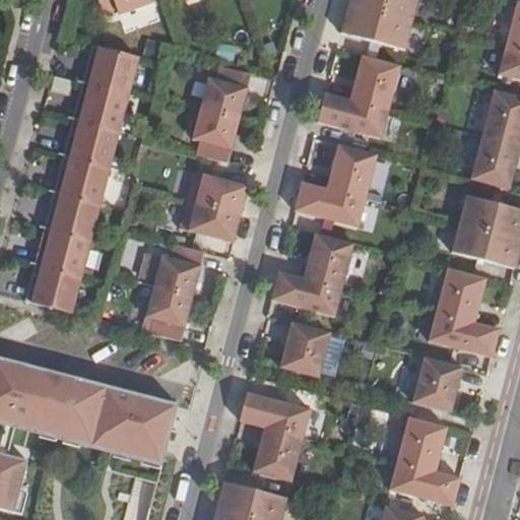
[(96,0),(102,18),(153,0),(96,0)]
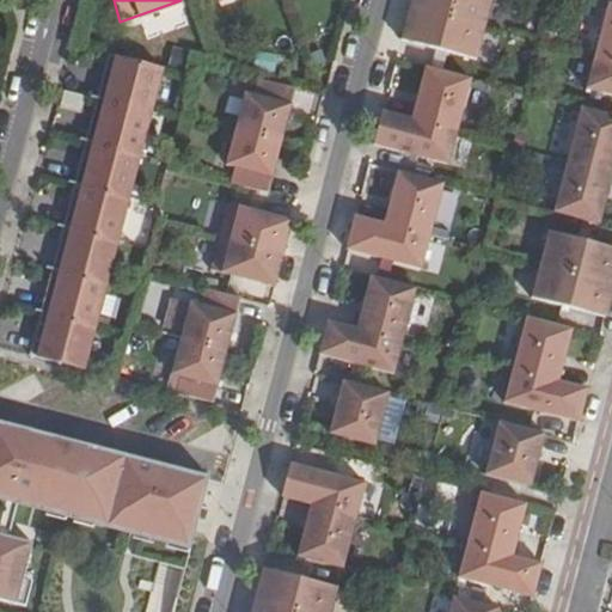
[(410,0),(401,36),(471,54),(488,0),(410,0)]
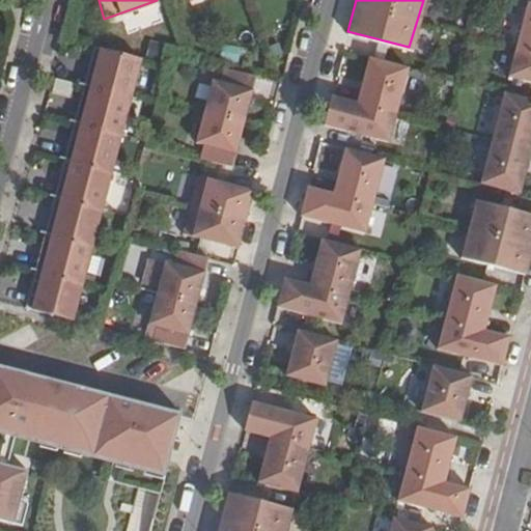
[(530,0),(526,0),(509,70),(530,75),(530,0)]
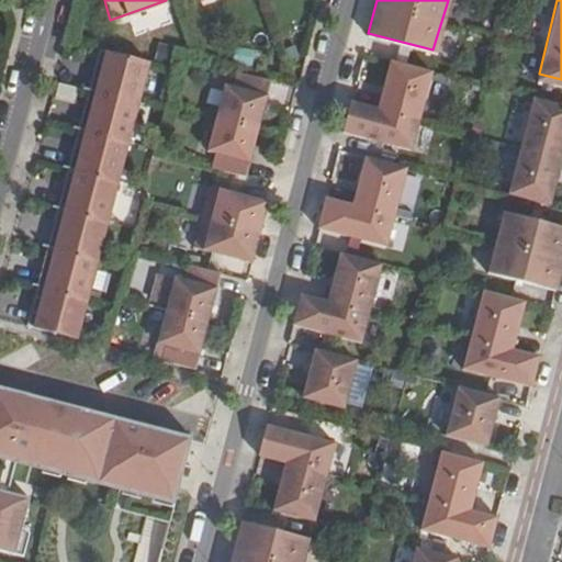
[(135,36),(172,21),(166,4),(128,19),(135,36)]
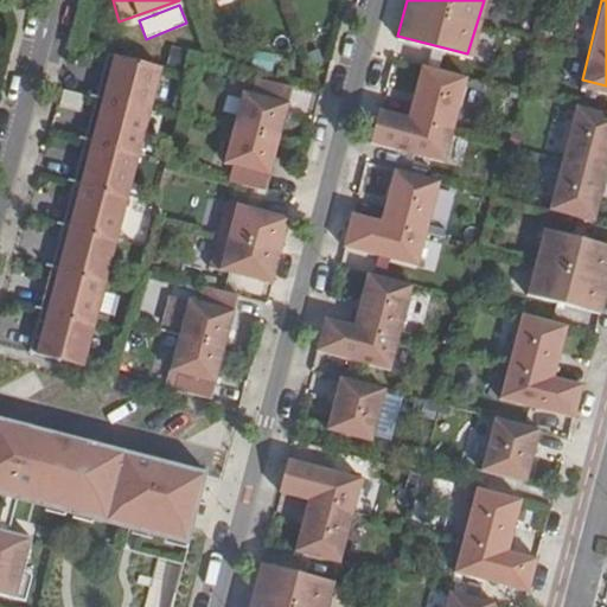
[(103,48),(27,351),(84,366),(165,65),(103,48)]
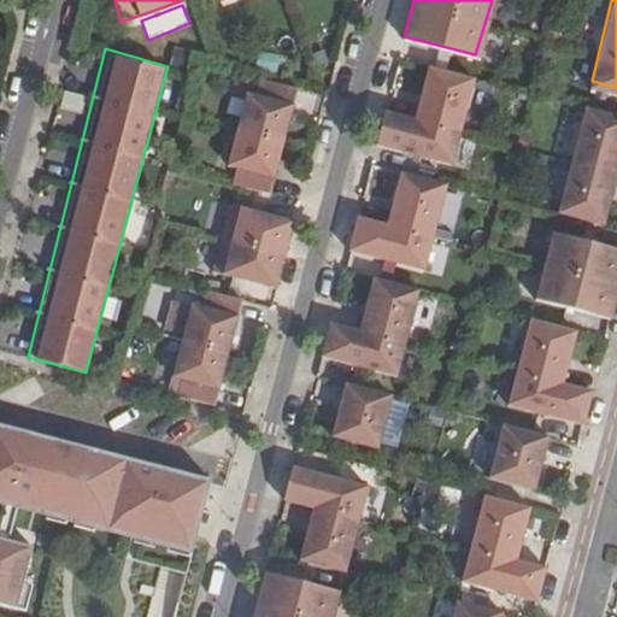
[(472,76),(422,62),(411,121),(383,113),(376,145),(451,165),(472,76)]
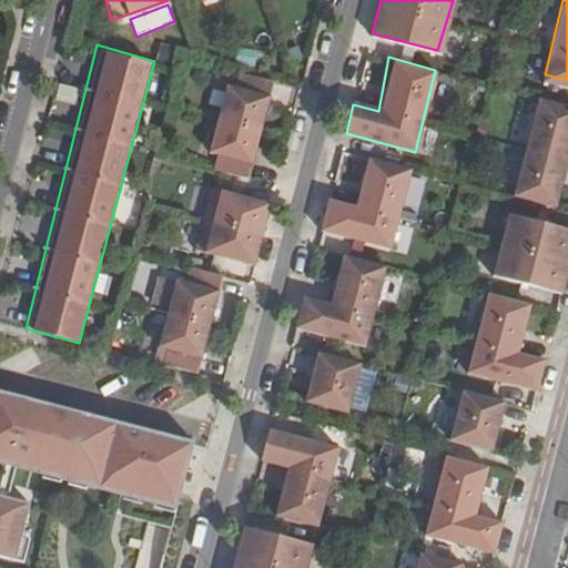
[(277,85),(230,73),(205,159),(253,171),(277,85)]
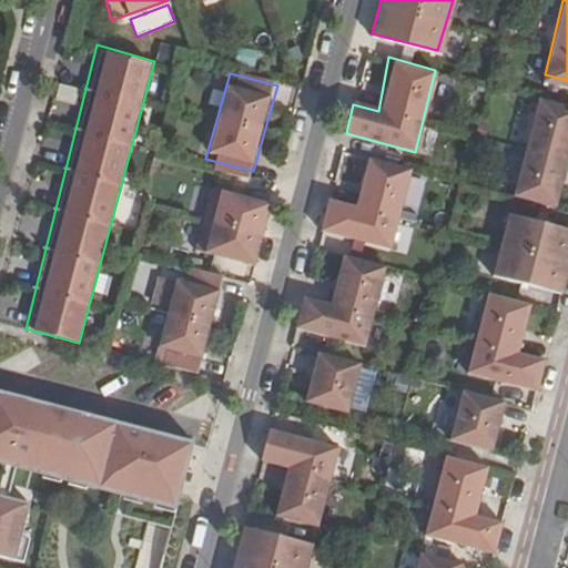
[(567,97),(535,89),(508,193),(563,208),(567,189),(567,97)]
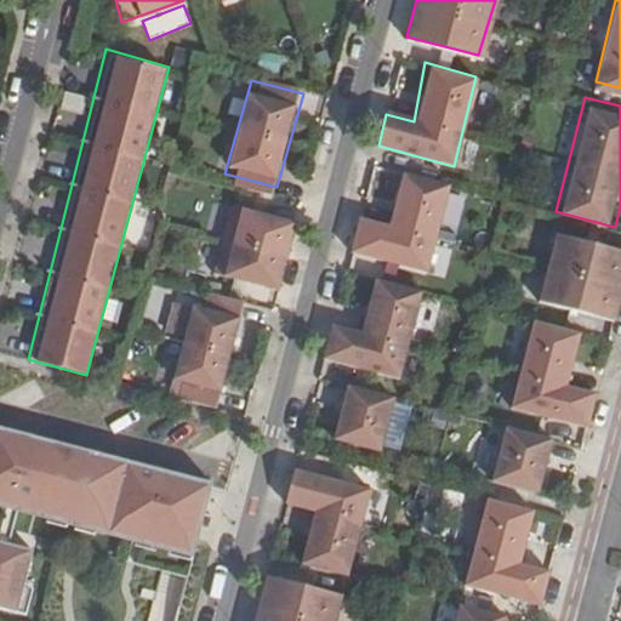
[(360,208),(349,250),(428,271),(449,191),(399,175),(389,216),(360,208)]
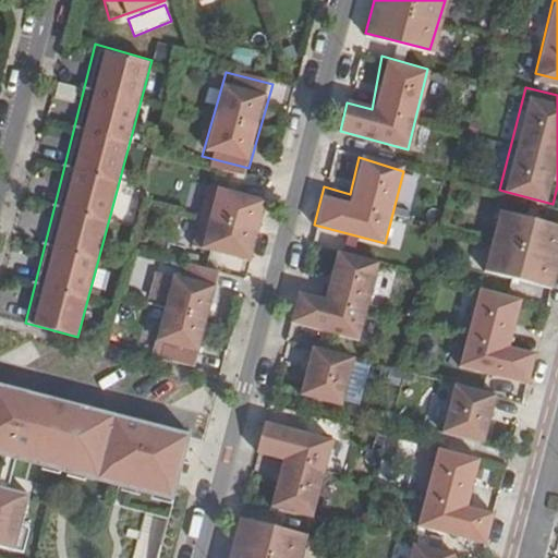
[(197,172),(180,235),(247,255),(265,189),(197,172)]
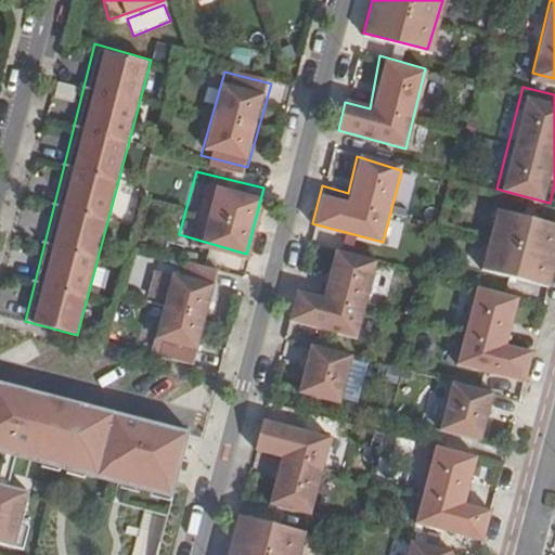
[(554,216),(493,201),(479,257),(552,278),(554,265),(554,216)]
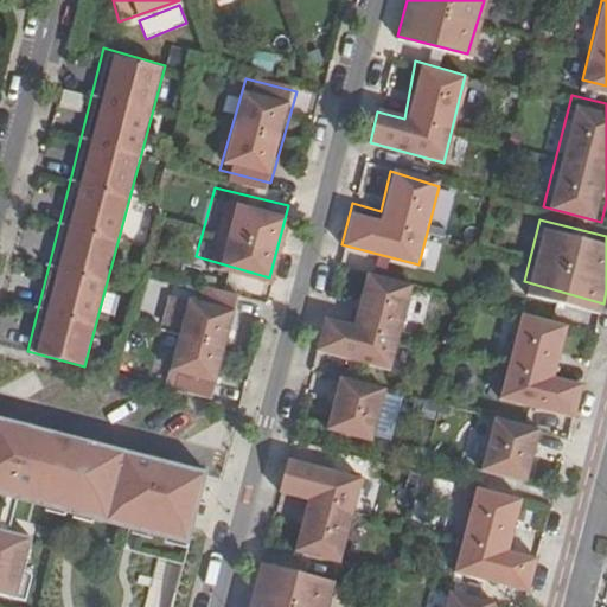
[(320,311),(311,347),(382,369),(408,280),(360,268),(349,318),(320,311)]
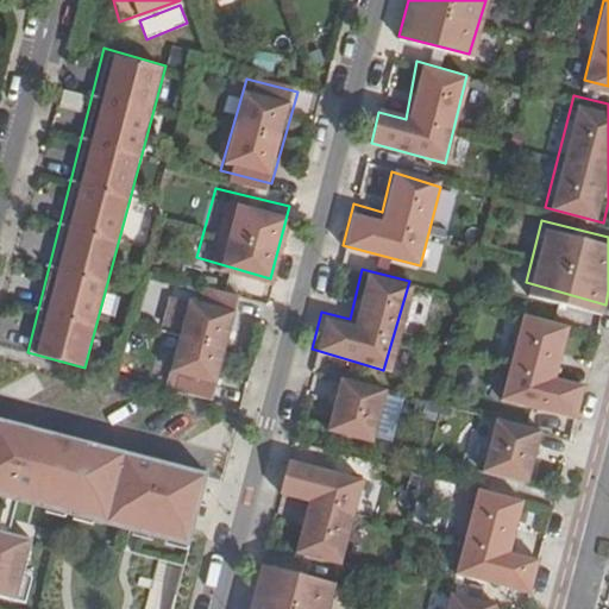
[(189,280),(163,378),(212,391),(242,294),(189,280)]
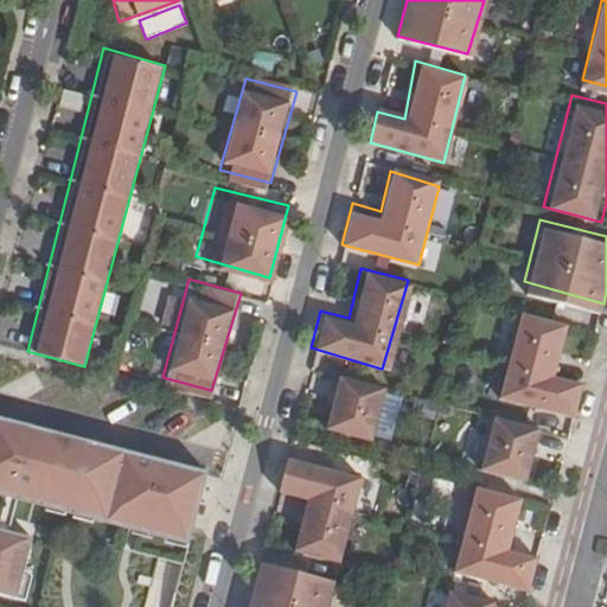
[(173,327),(179,299),(166,296),(161,325),(173,327)]
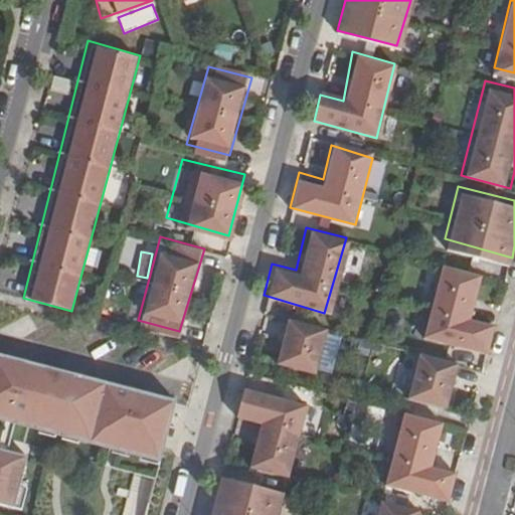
[(442,254),(422,332),(487,347),(496,316),(475,311),(486,266),(442,254)]
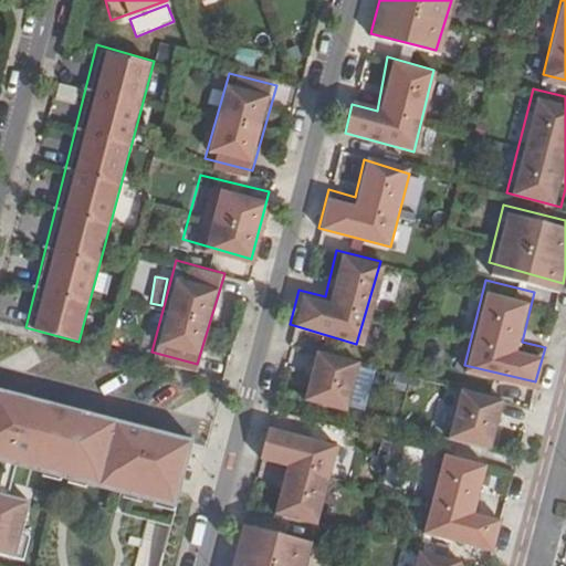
[(285,370),(282,390),(346,410),(363,360),(315,346),(308,376),(285,370)]
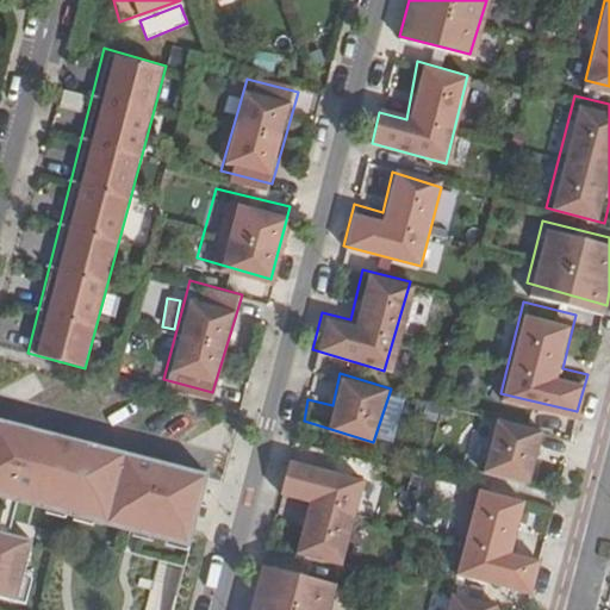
[(492,410),(478,471),(529,484),(545,424),(492,410)]
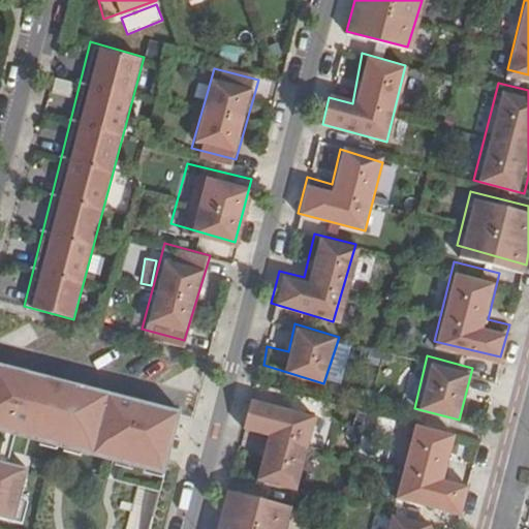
[(179,409),(0,360),(0,427),(161,473),(179,409)]
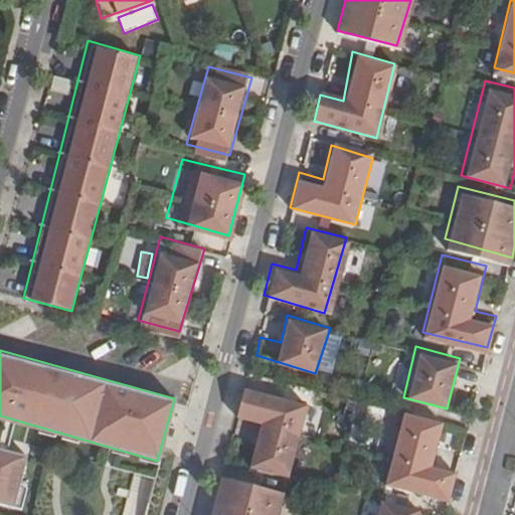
[(256,426),(249,461),(282,472),(306,396),(241,381),(230,421),(256,426)]
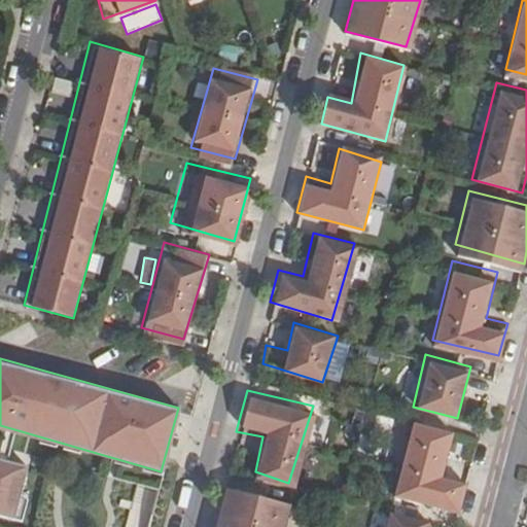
[(448,435),(411,426),(392,496),(459,513),(465,486),(436,479),(448,435)]
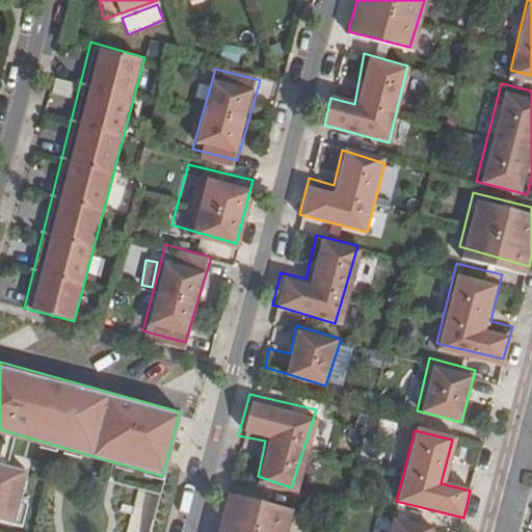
[(0,515),(14,520),(28,466),(0,458),(0,515)]
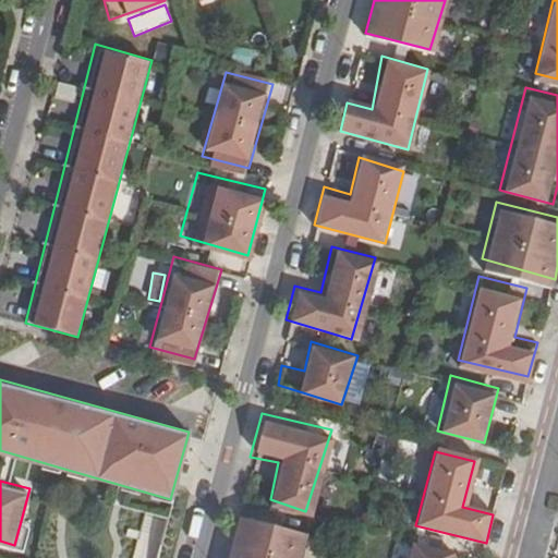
[(225,557),(298,557),(307,525),(238,511),(225,557)]
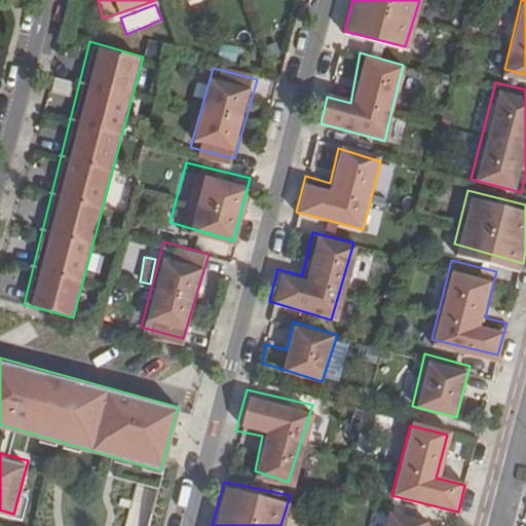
[(124,525),(144,525),(155,490),(137,485),(124,525)]
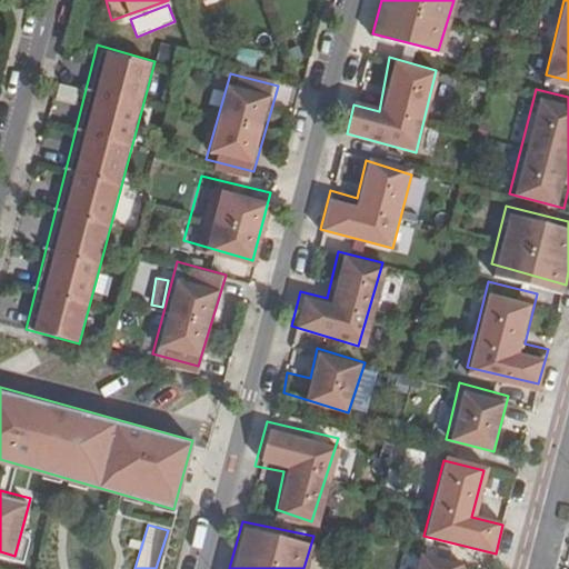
[(418,548),(412,568),(460,568),(463,558),(418,548)]
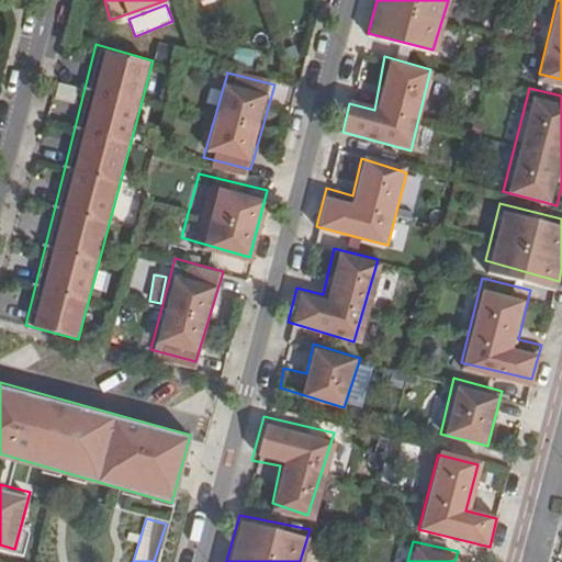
All buildings are outlined.
